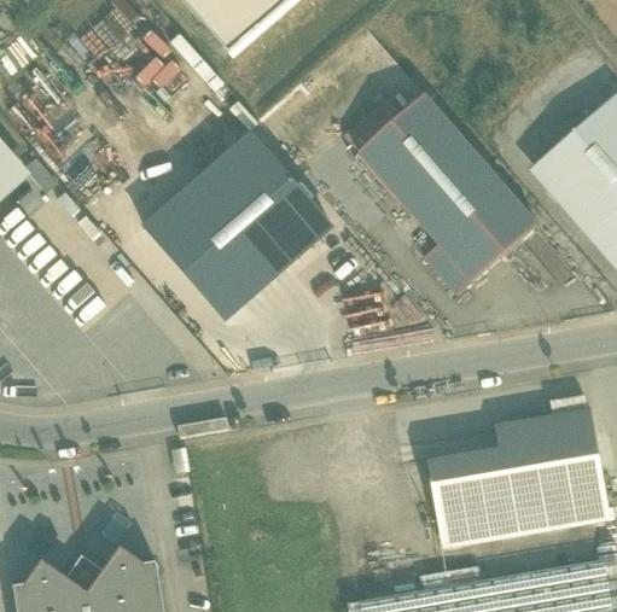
[(184,0),(228,52),(287,0),(184,0)]
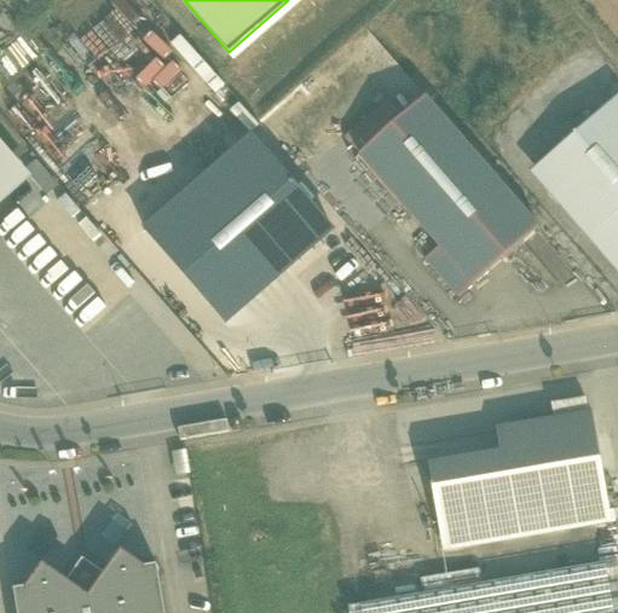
[(426,260),(456,293),(547,212),(428,81),(358,145),(446,242),(426,260)]
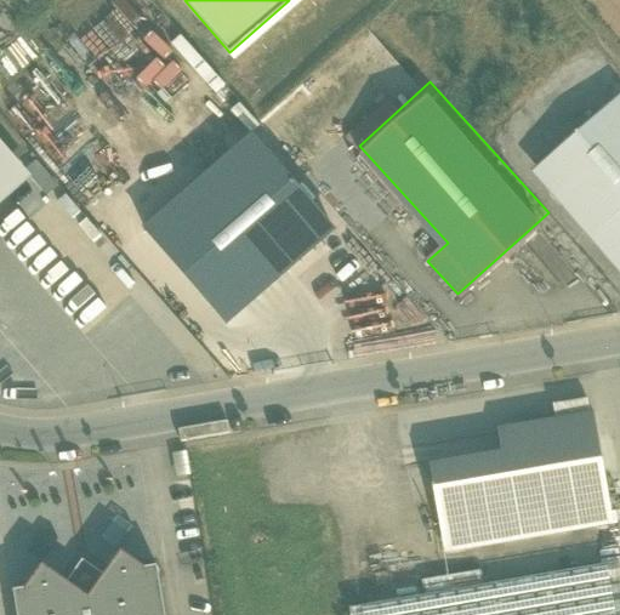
[(619,94),(533,169),(619,269),(619,94)]
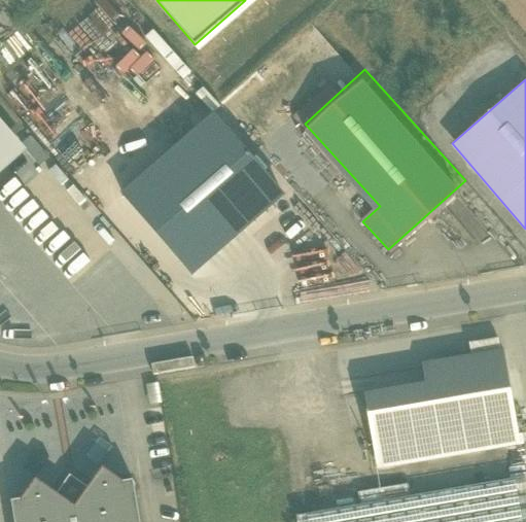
[(213,113),(121,194),(190,272),(282,192),(213,113)]
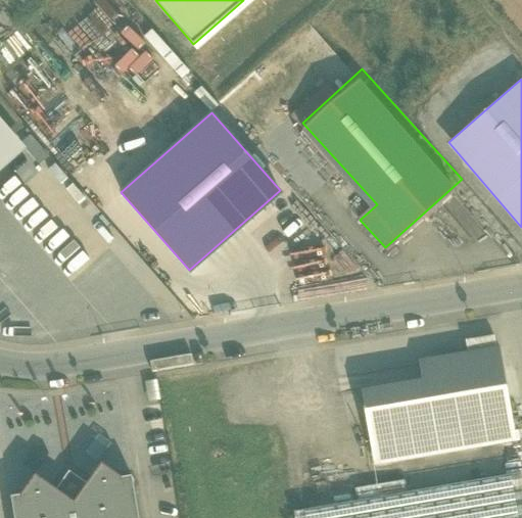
[(0,169),(26,146),(0,116),(0,169)]
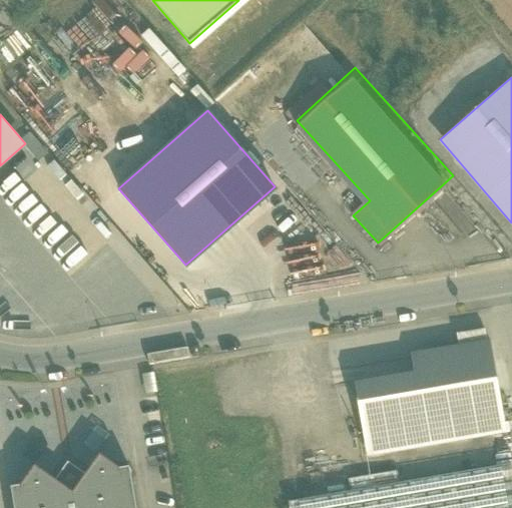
[(327,270),(346,256),(324,224),(305,237),(327,270)]
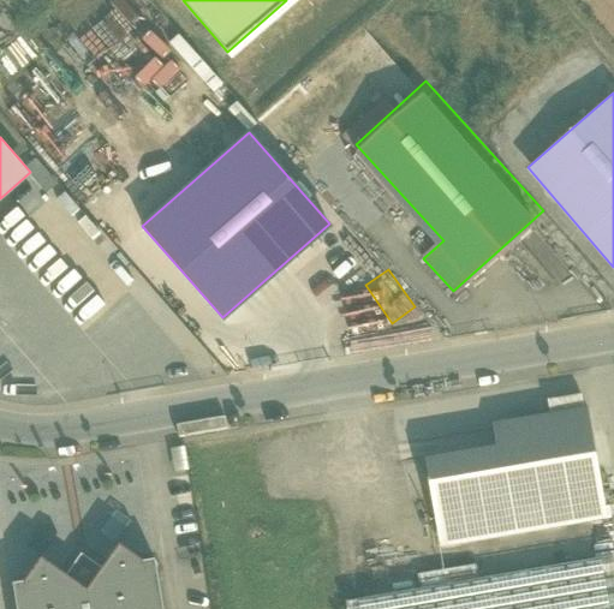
[(519,441),(496,446),(425,458),(437,530),(603,501),(588,406),(514,418),(519,441)]
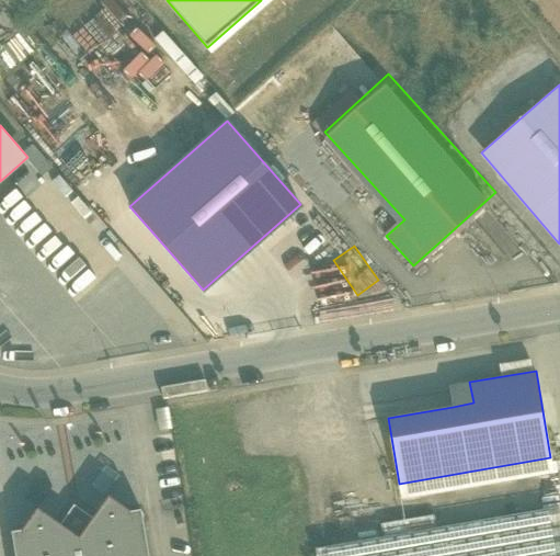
[(473,403),(469,382),(448,385),(453,407),(473,403)]
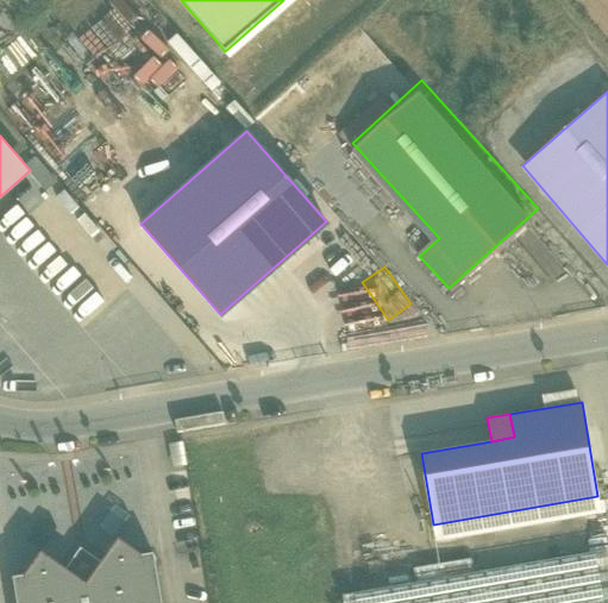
[(597,496),(433,525),(436,539),(600,512),(597,496)]
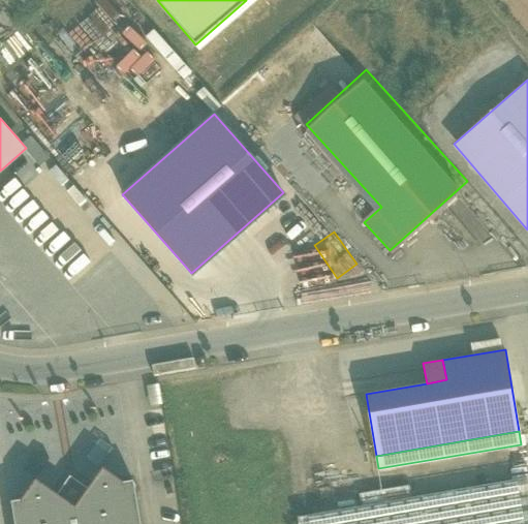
[(89,488),(75,507),(55,494),(36,480),(22,499),(11,501),(14,523),(141,523),(133,481),(123,482),(103,468),(89,488)]
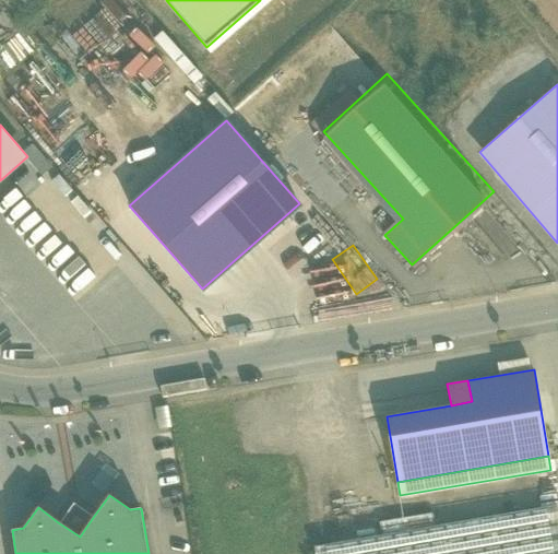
[(73,502),(58,522),(80,537),(94,516),(73,502)]
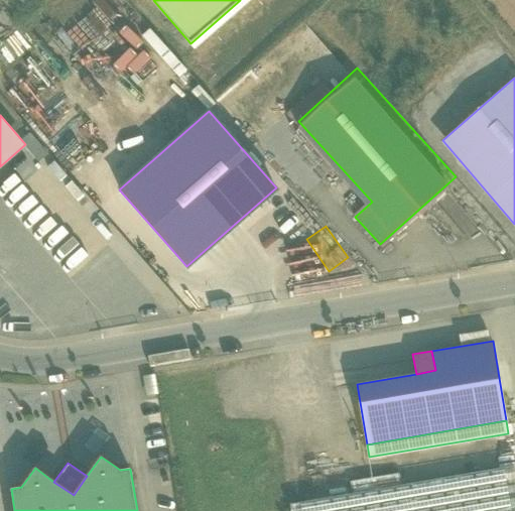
[(514,510),(514,473),(513,464),(289,503),(290,510),(514,510)]
